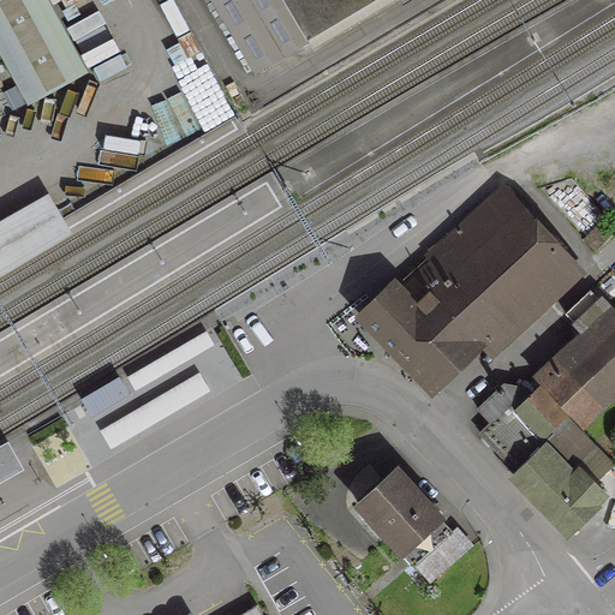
[(0,0),(0,59),(25,106),(84,73),(43,0),(0,0)]
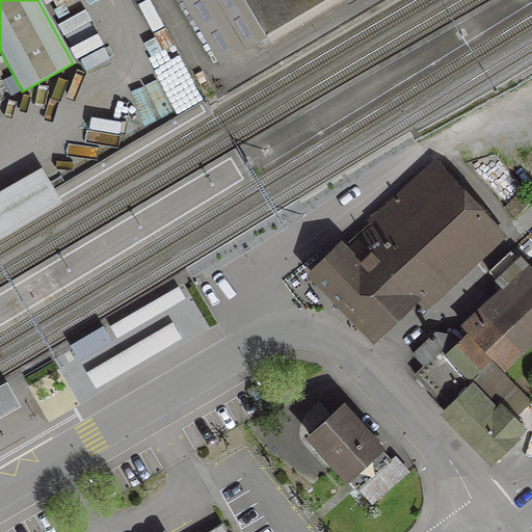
[(182,0),(218,61),(320,0),(182,0)]
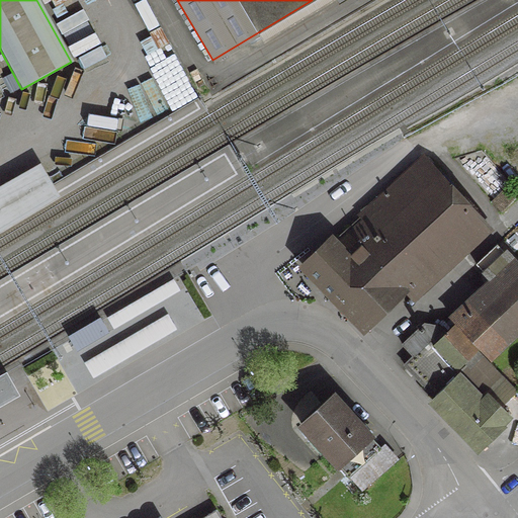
[(329,241),(301,266),(331,296),(332,296),(363,329),(402,292),(398,288),(399,287),(473,219),(420,160),(357,217),(373,234),(359,247),(358,246),(345,257),(329,241)]
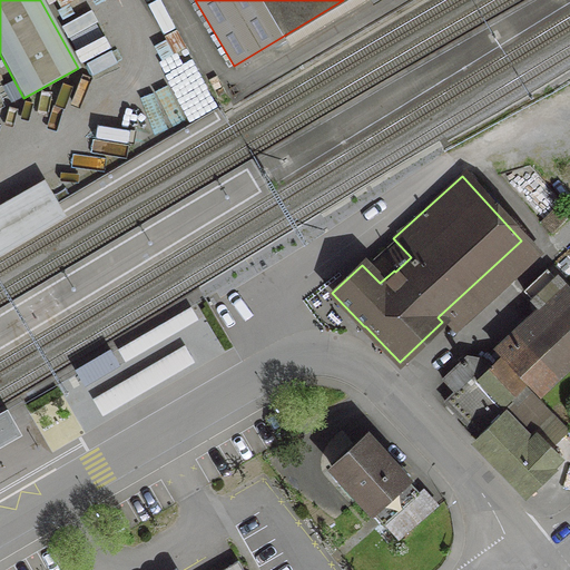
[(48,179),(0,207),(0,254),(68,214),(48,179)]
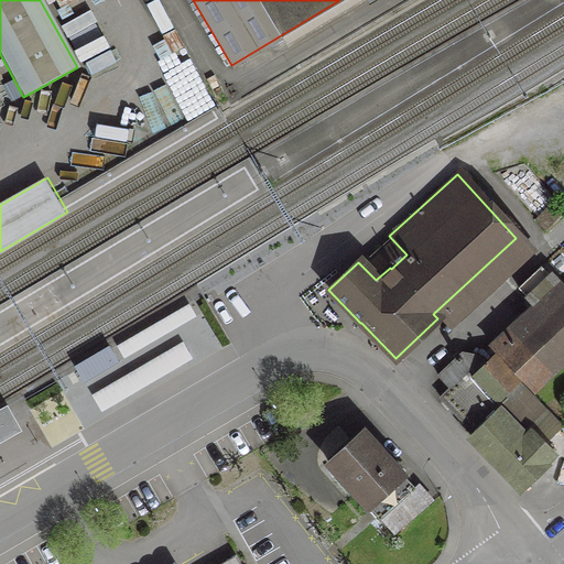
[(560,214),(551,205),(533,223),(542,231),(560,214)]
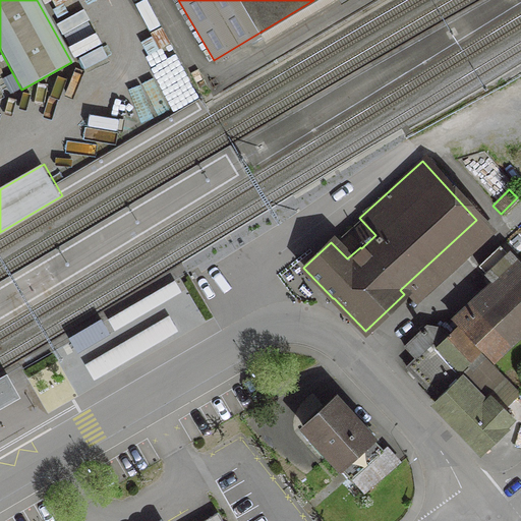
[(452,320),(489,360),(520,330),(520,271),(498,246),(476,266),(490,282),(452,320)]
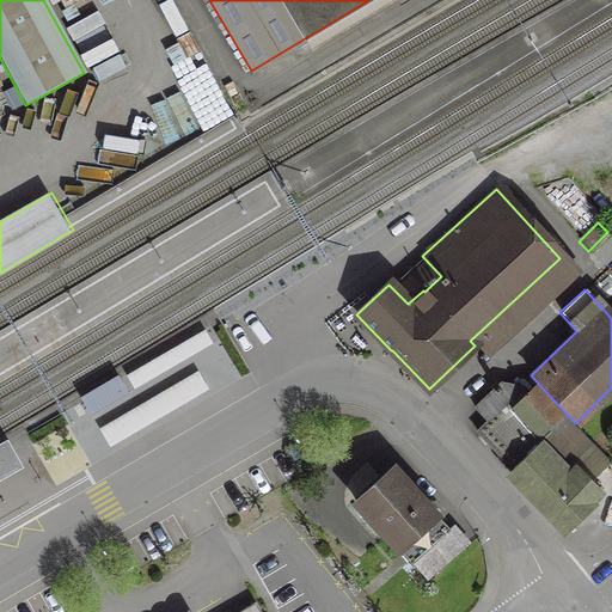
[(80,397),(92,415),(130,393),(120,375),(80,397)]
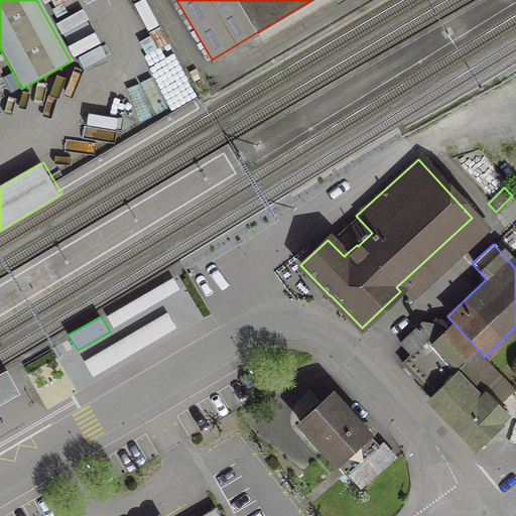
[(431,396),(428,399),(476,448),(498,426),(496,423),(505,414),(485,394),(483,385),(496,373),(449,325),(443,331),(439,327),(420,323),(399,344),(410,355),(401,364),(431,396)]
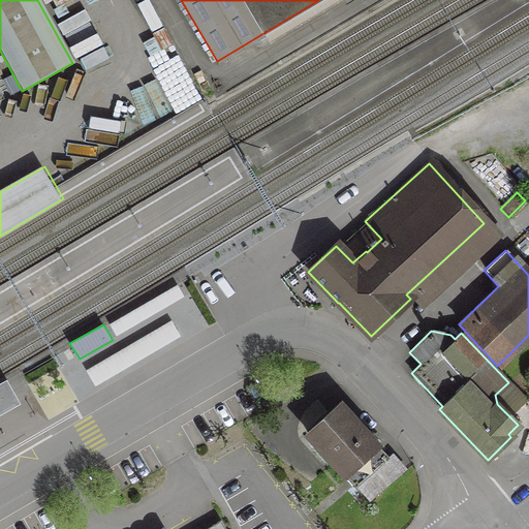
[(0,382),(0,415),(22,404),(7,379),(0,382)]
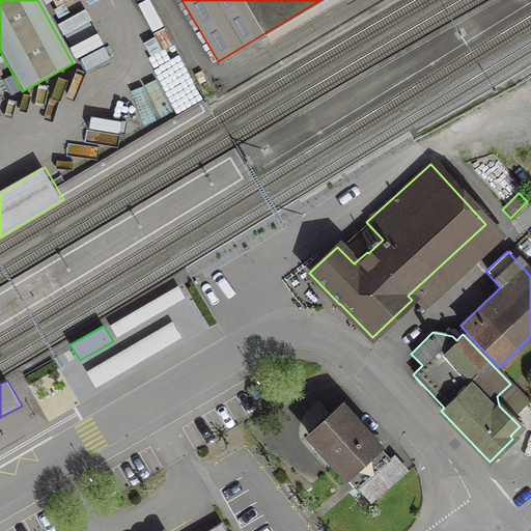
[(307,435),(332,463),(368,503),(401,474),(339,406),(307,435)]
